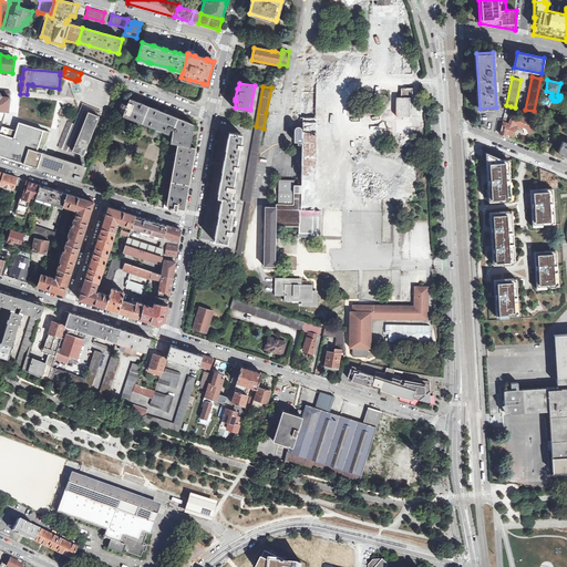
[(395,98),(395,134),(410,134),(411,89),(402,89),(402,98),(395,98)]
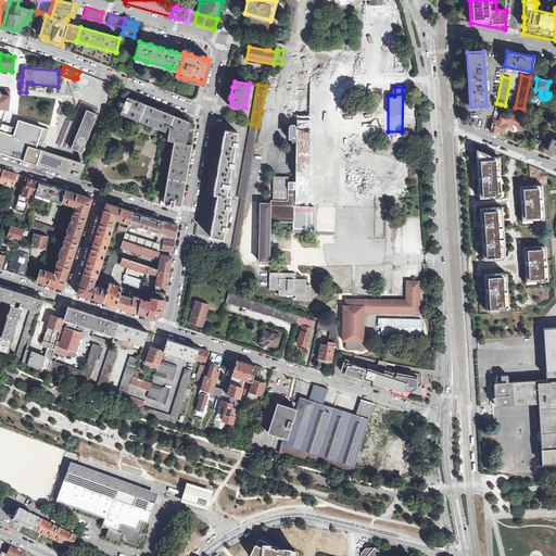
[(0,109),(8,110),(9,109),(10,96),(1,95),(0,95),(0,109)]
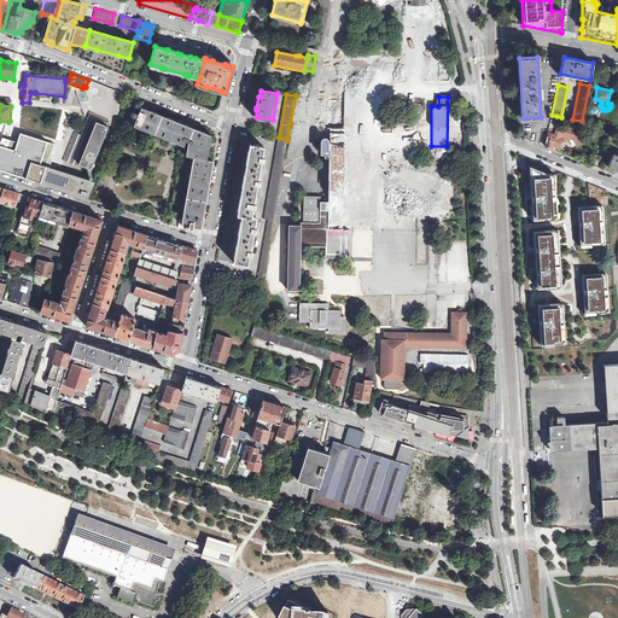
[(193,157),(207,159),(208,156),(211,135),(197,129),(155,112),(146,109),(143,108),(141,108),(140,110),(136,118),(134,126),(184,146),(186,141),(188,143),(187,149),(186,156),(193,157)]
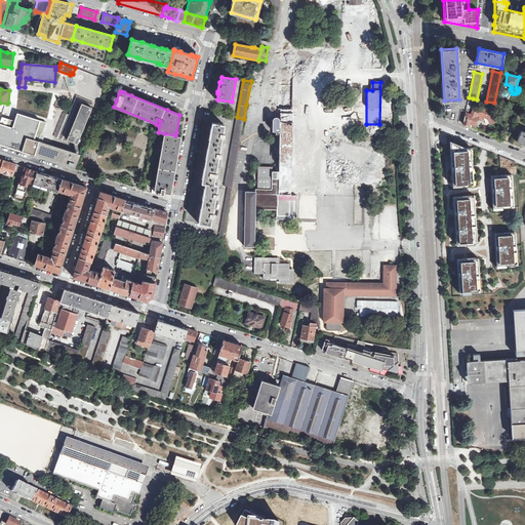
[(83,104),(92,108),(94,103),(78,96),(70,116),(65,113),(54,137),(75,146),(75,143),(68,139),(65,138),(80,103),(83,104)]
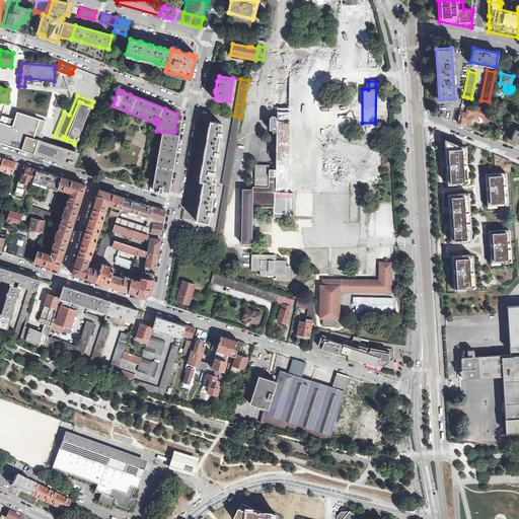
[(76,142),(91,106),(82,102),(67,138),(74,141),(76,142)]
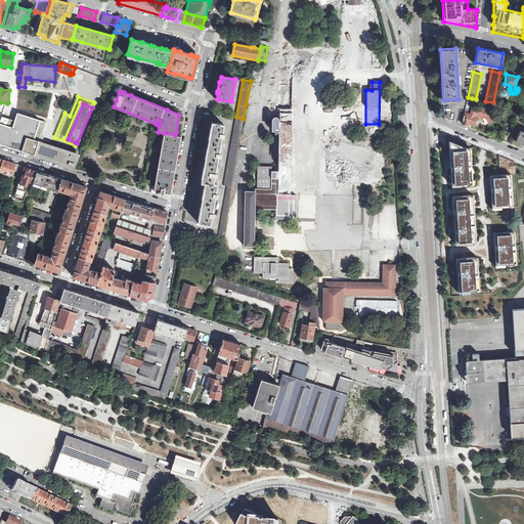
[(462,124),(470,127),(471,125),(475,126),(478,118),(481,119),(484,118),(487,119),(492,117),(490,112),(491,110),(485,106),(478,111),(473,108),(471,115),(465,113),(462,124)]
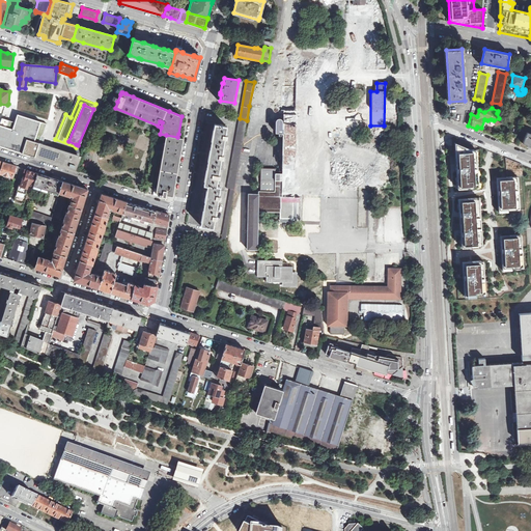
[(0,124),(0,146),(35,158),(46,123),(17,114),(12,129),(0,124)]
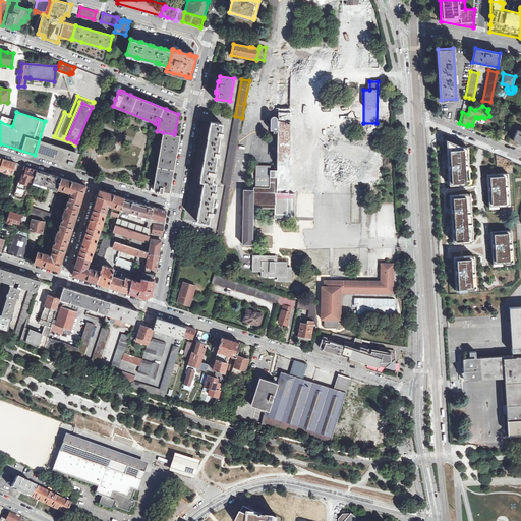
[(242,118),(235,116),(223,184),(226,185),(217,235),(222,235),(230,191),(234,163),(242,118)]
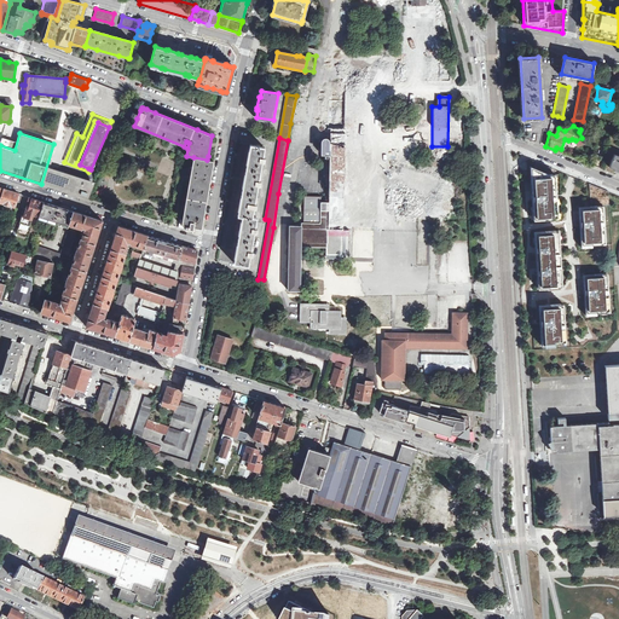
[(235,262),(248,265),(250,256),(252,256),(253,252),(250,250),(254,232),(256,232),(258,229),(255,227),(256,218),(253,218),(254,208),(256,208),(256,204),(255,204),(258,185),(260,185),(261,181),(259,181),(262,162),(265,162),(265,157),(264,157),(265,148),(250,145),(248,157),(244,180),(241,203),(238,215),(242,217),(241,229),(236,252),(235,262)]
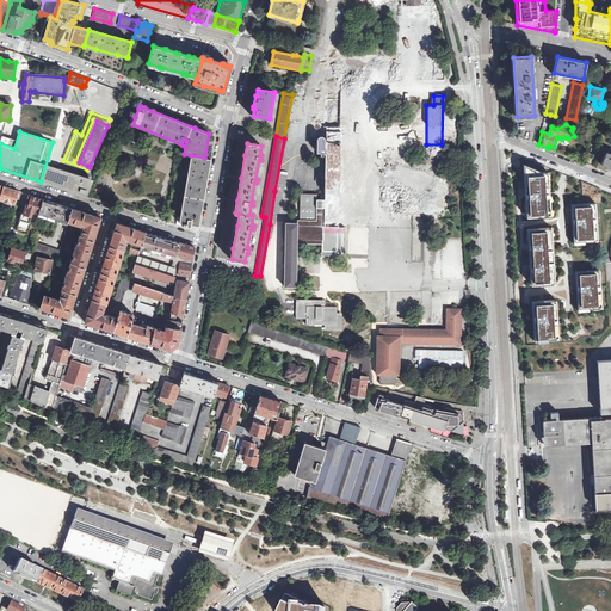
[(211,159),(204,158),(191,155),(179,222),(184,223),(184,226),(184,227),(187,226),(190,228),(190,227),(191,226),(191,224),(199,226),(209,168),(210,166),(210,164),(210,161),(211,160),(211,159)]
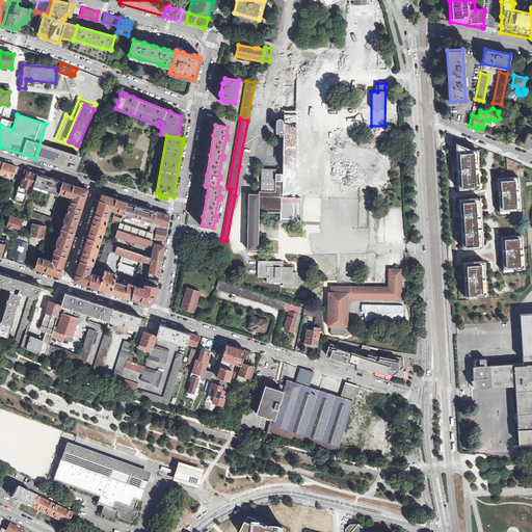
[(456,144),(458,182),(460,182),(461,188),(468,188),(468,189),(479,188),(477,150),(475,150),(474,144),(460,139),(458,144),(456,144)]
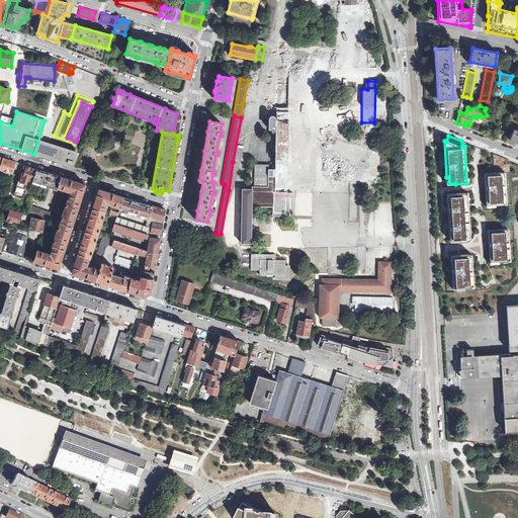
[(74,166),(80,152),(77,152),(74,151),(46,142),(39,140),(37,144),(34,154),(72,166),(74,166)]
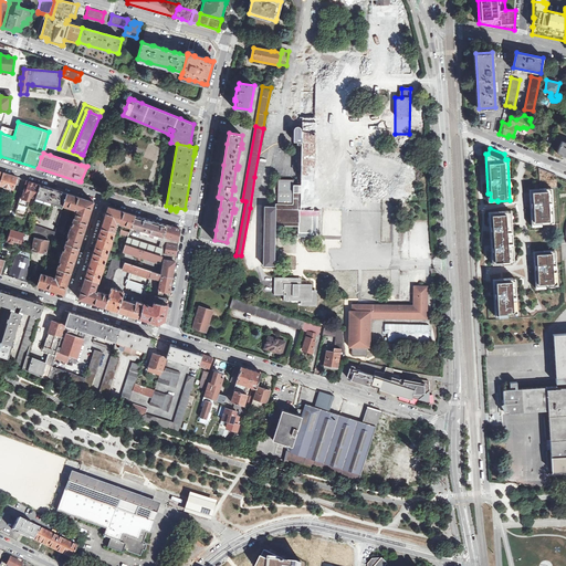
[(485,154),(488,154),(484,153),(488,201),(498,201),(498,200),(491,200),(490,194),(488,194),(485,154)]
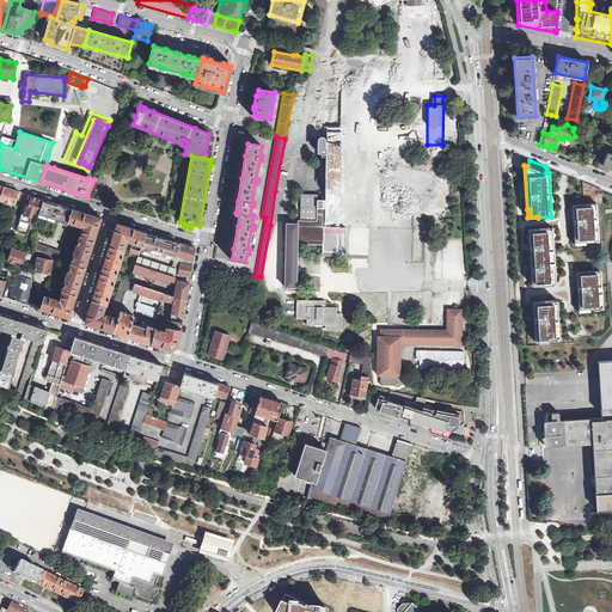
[(583,204),(593,203),(597,203),(603,203),(601,189),(582,182),(583,204)]
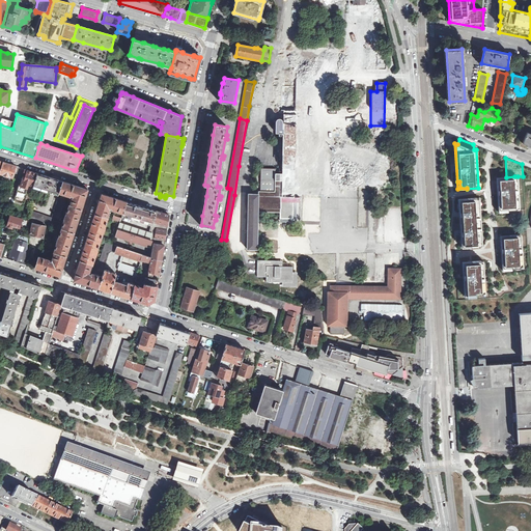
[(3,162),(0,173),(4,174),(3,176),(8,178),(9,176),(12,177),(14,173),(17,174),(19,167),(3,162)]
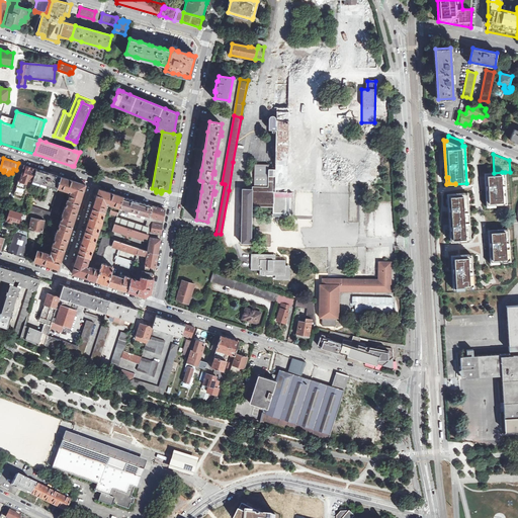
[(32,181),(36,169),(33,168),(25,165),(22,173),(24,173),(21,181),(18,180),(13,179),(10,191),(15,193),(14,195),(23,198),(24,195),(31,197),(32,181)]
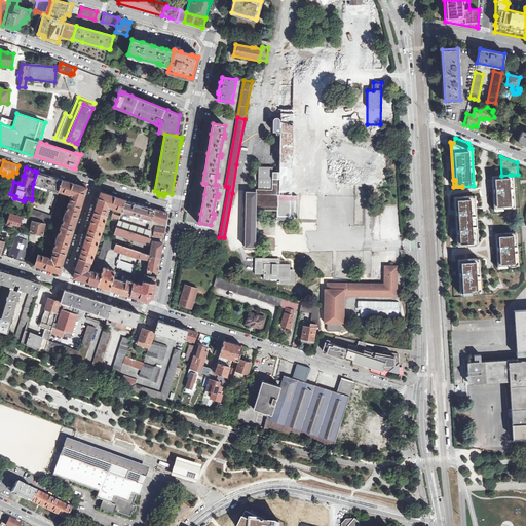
[(279,197),(279,180),(273,180),(273,167),(259,167),(258,190),(257,190),(257,192),(257,211),(277,211),(277,201),(275,201),(275,197),(277,197),(279,197)]
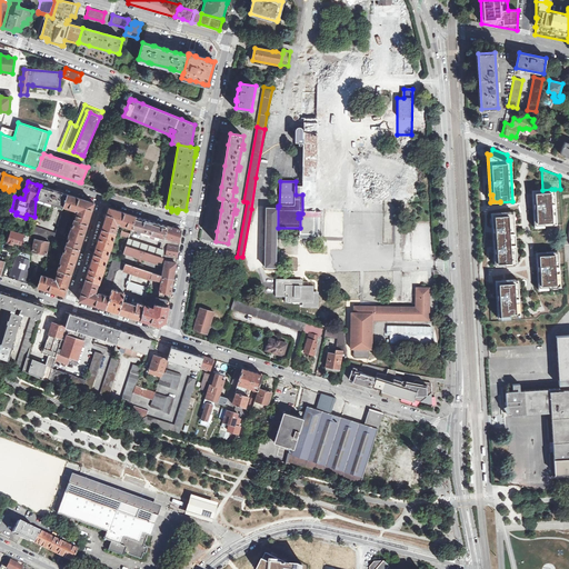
[(63,207),(68,195),(61,192),(40,186),(36,199),(43,202),(43,203),(62,210),(63,207)]
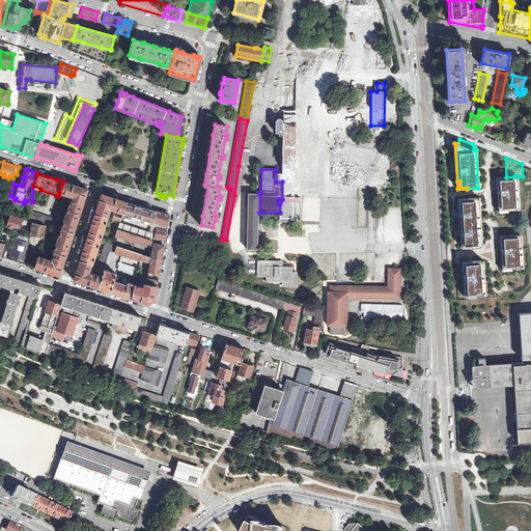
[(518,210),(514,176),(506,177),(506,178),(497,178),(499,211),(508,210),(508,211),(518,210)]
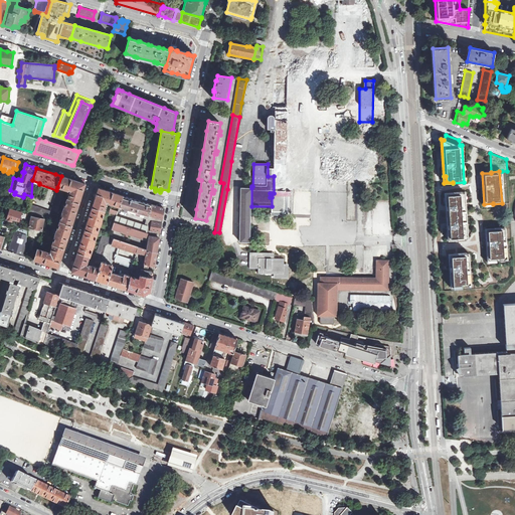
[(491,173),(491,172),(481,172),(483,205),(493,204),(493,203),(484,204),(482,173),(491,173)]
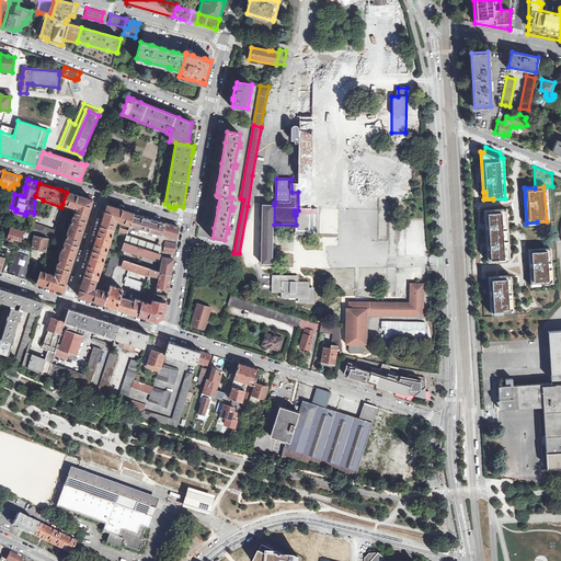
[(73,218),(87,221),(90,208),(93,199),(67,192),(63,204),(73,207),(75,206),(77,207),(73,218)]
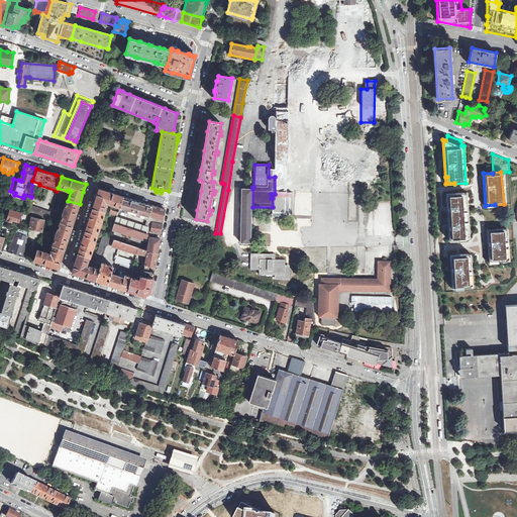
[(120,208),(123,197),(109,192),(99,189),(97,196),(93,208),(104,212),(107,203),(110,204),(120,208)]
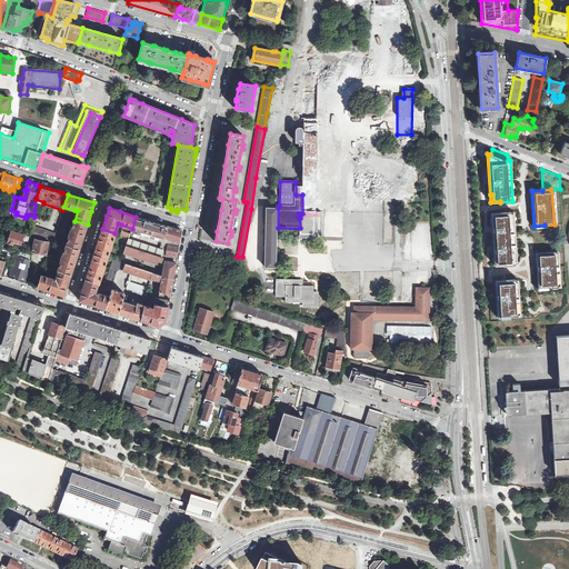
[(278,228),(278,208),(267,208),(265,267),(276,268),(278,228)]
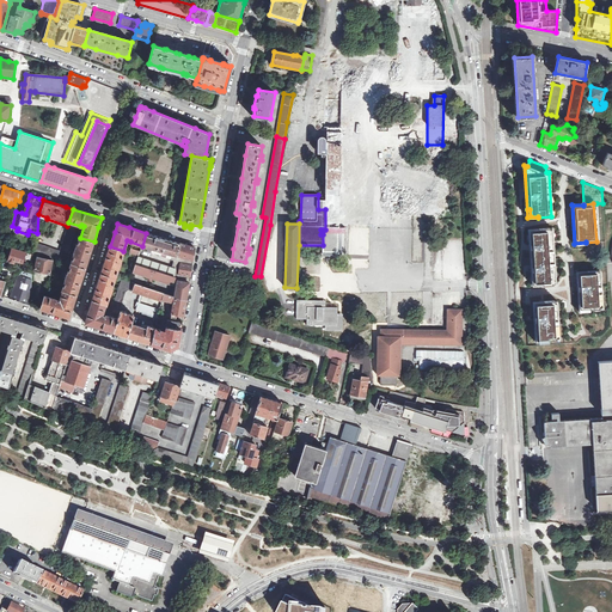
[(36,243),(35,251),(53,258),(66,262),(75,231),(67,228),(60,251),(36,243)]
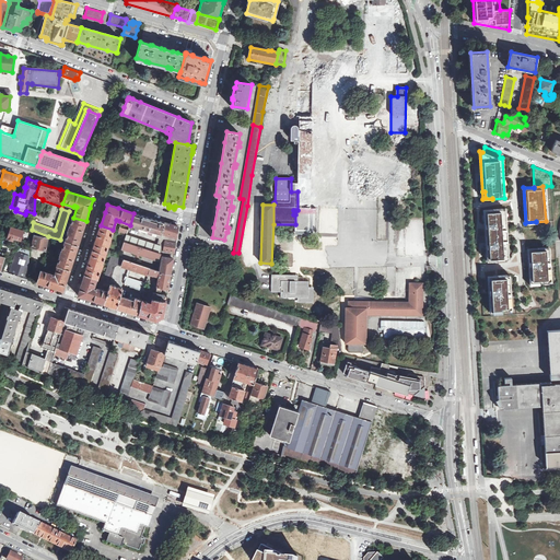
[(497,260),(489,260),(489,253),(487,254),(485,211),(493,210),(493,209),(482,210),(487,261),(497,260)]
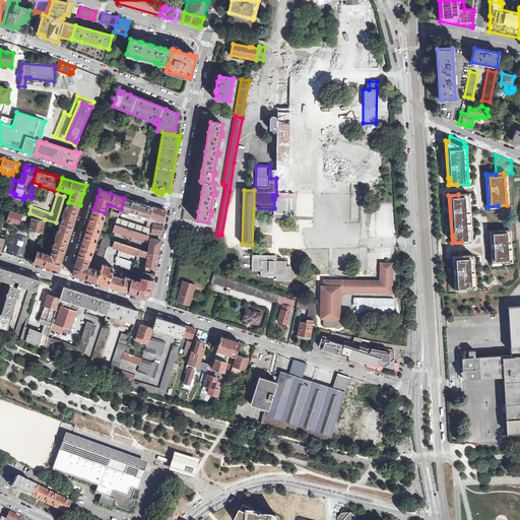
[(458,195),(450,196),(452,236),(454,235),(454,242),(461,242),(470,242),(467,194),(458,194),(458,195)]
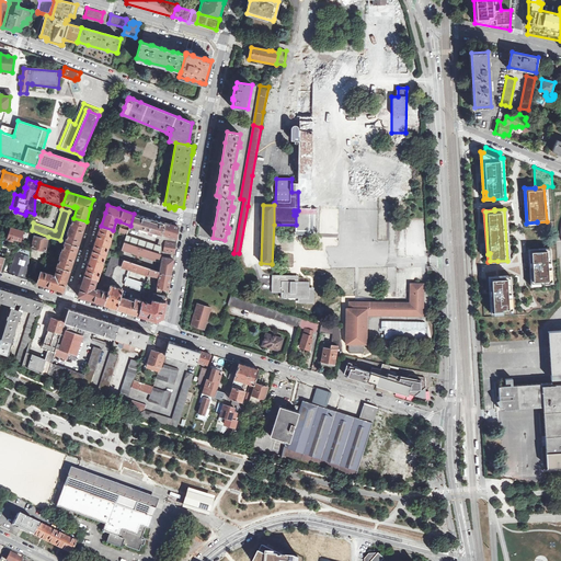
[(139,215),(134,214),(130,226),(129,228),(133,229),(161,238),(162,235),(165,224),(164,222),(161,221),(160,221),(157,220),(156,220),(152,219),(150,218),(148,217),(139,215)]
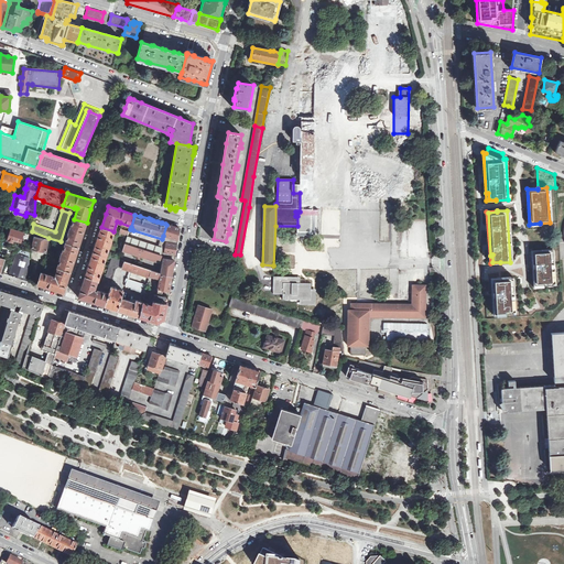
[(297,226),(297,232),(311,232),(311,216),(304,216),(297,216),(297,226)]
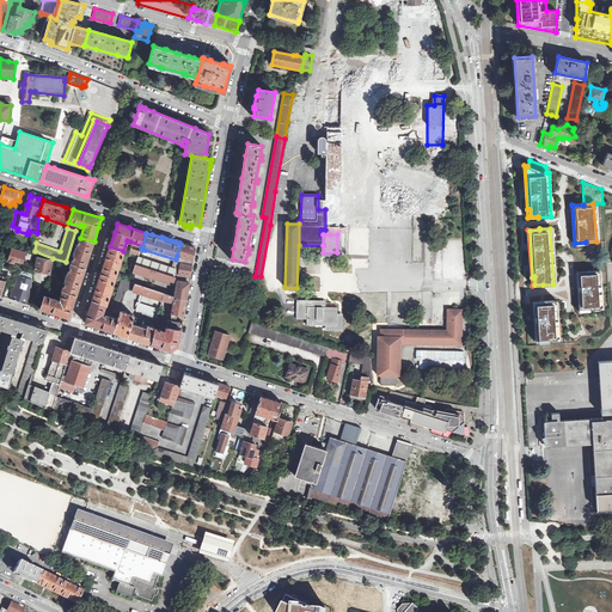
[(72,264),(85,268),(90,255),(95,242),(80,238),(80,237),(77,249),(75,249),(74,254),(75,254),(72,264)]
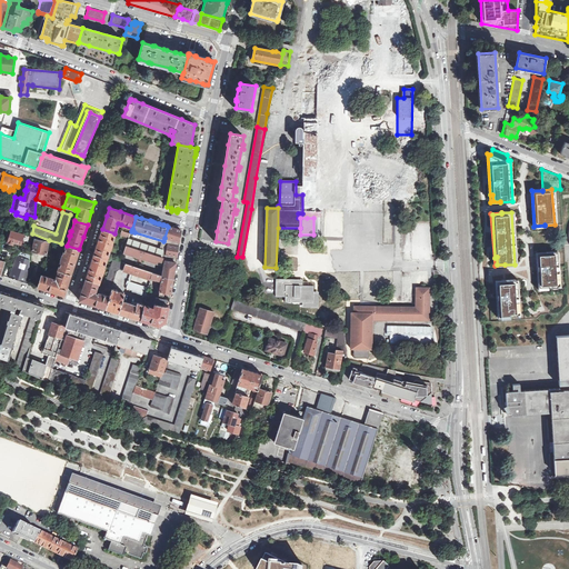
[(172,228),(168,227),(165,238),(172,241),(180,242),(181,230),(177,229),(175,229),(172,228)]
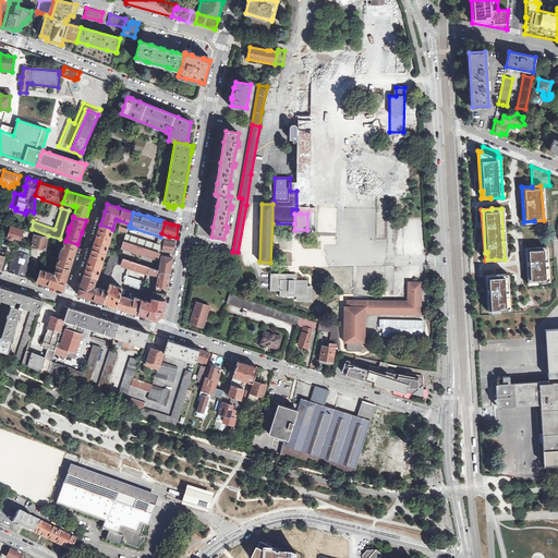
[(112,229),(100,225),(96,238),(93,250),(105,253),(108,243),(109,244),(111,239),(110,239),(113,229),(112,229)]
